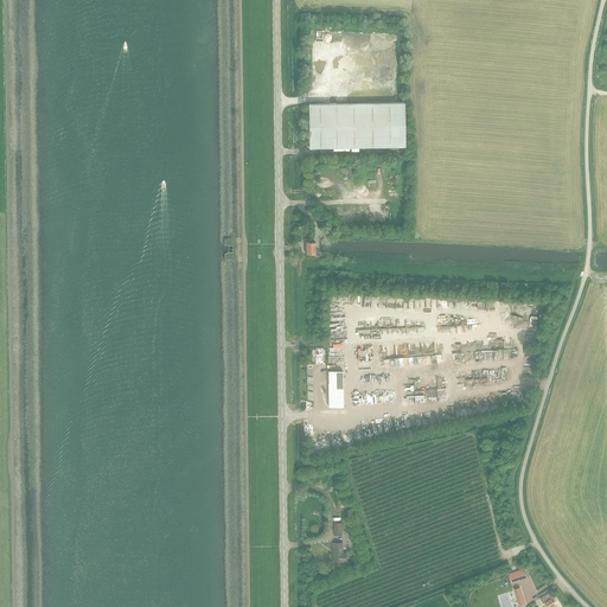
[(310,148),(406,147),(404,103),(308,104),(310,145),(310,148)]
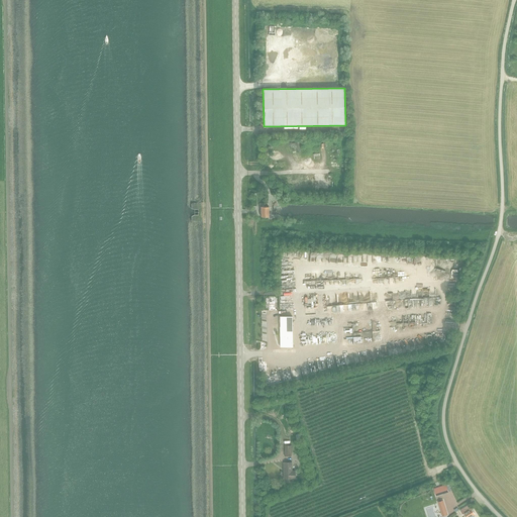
[(269,215),(277,215),(276,207),(269,207),(269,206),(261,206),(261,216),(269,216),(269,215)]
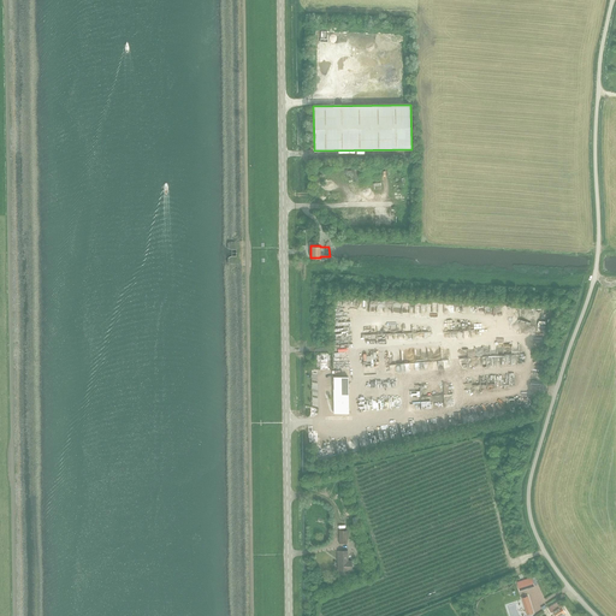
[(401,349),(401,353),(389,353),(389,361),(413,361),(413,349),(401,349)]
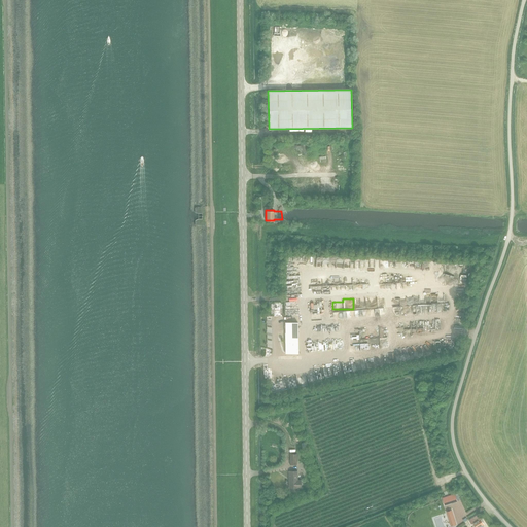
[(354,316),(358,316),(358,309),(346,309),(346,317),(350,317),(350,311),(354,311),(354,316)]
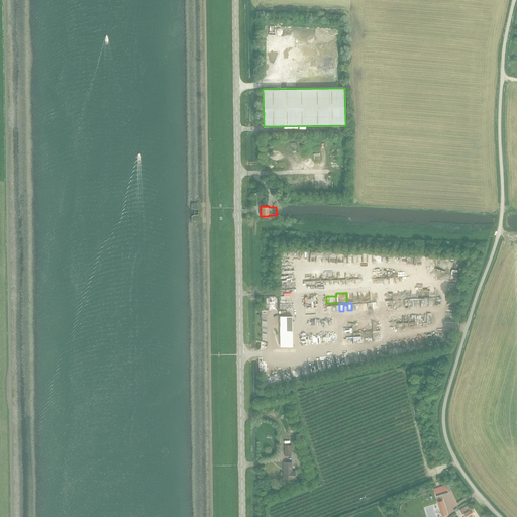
[(292,316),(280,316),(280,336),(283,346),(292,346),(292,316)]
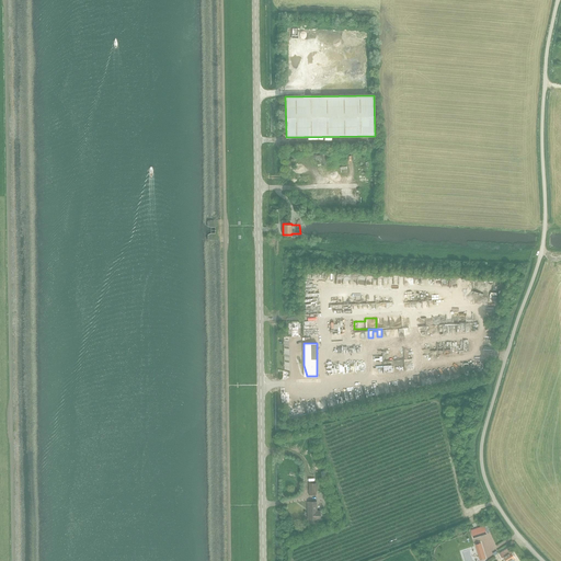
[(317,501),(308,501),(308,505),(308,511),(308,519),(320,519),(320,511),(317,511),(317,501)]
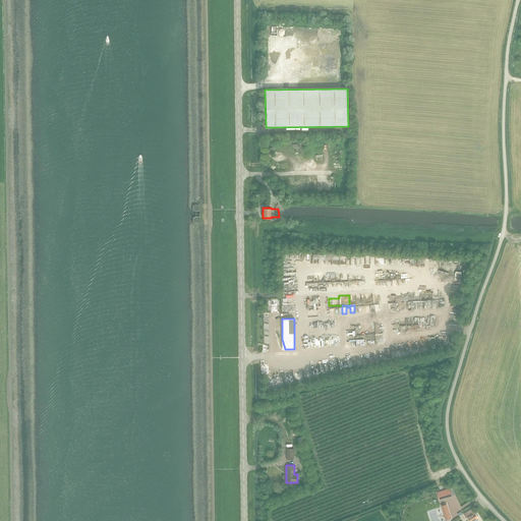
[(446,498),(444,490),(438,493),(440,500),(446,498)]
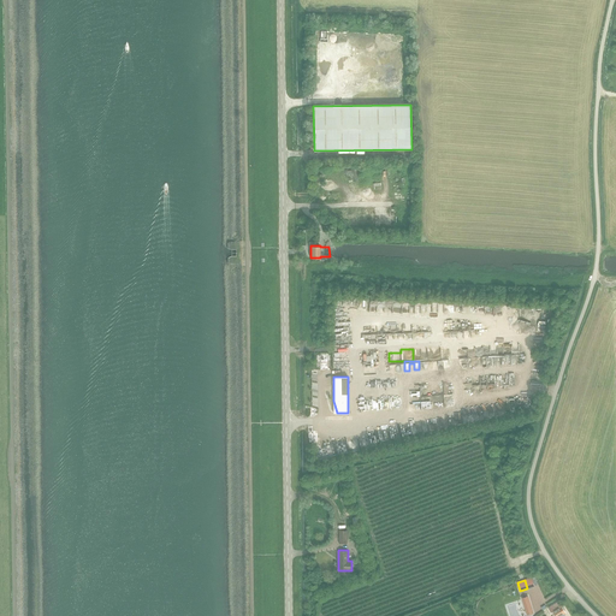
[(527,615),(533,612),(528,596),(522,598),(527,615)]
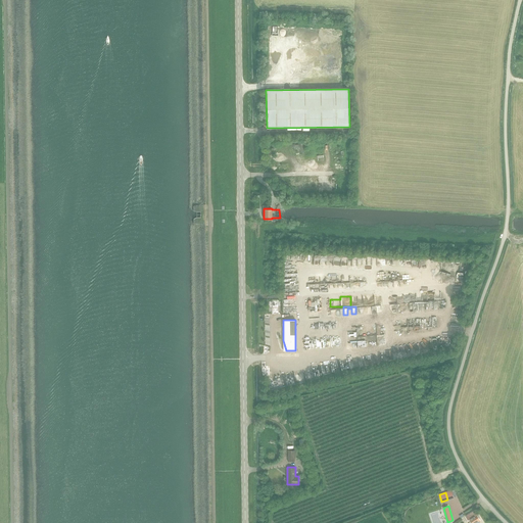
[(470,520),(471,522),(479,522),(478,521),(480,520),(477,515),(474,511),(465,516),(468,521),(470,520)]
